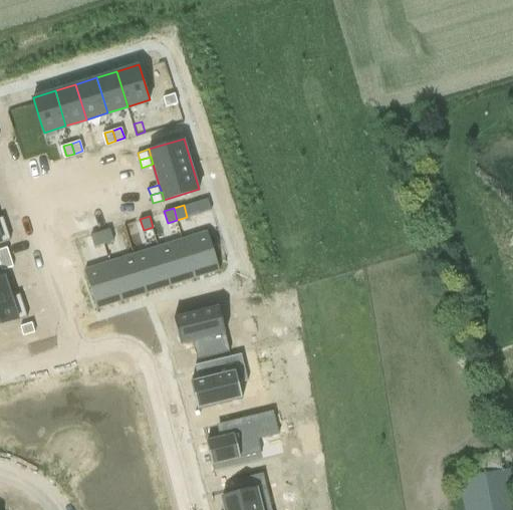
[(110,228),(101,231),(104,242),(114,239),(110,228)]
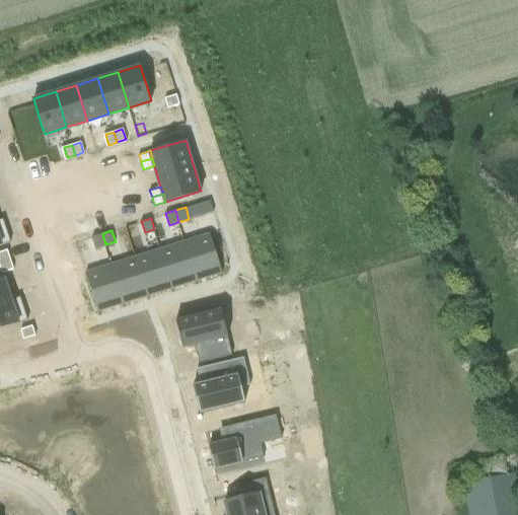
[(210,232),(185,240),(197,279),(222,271),(210,232)]
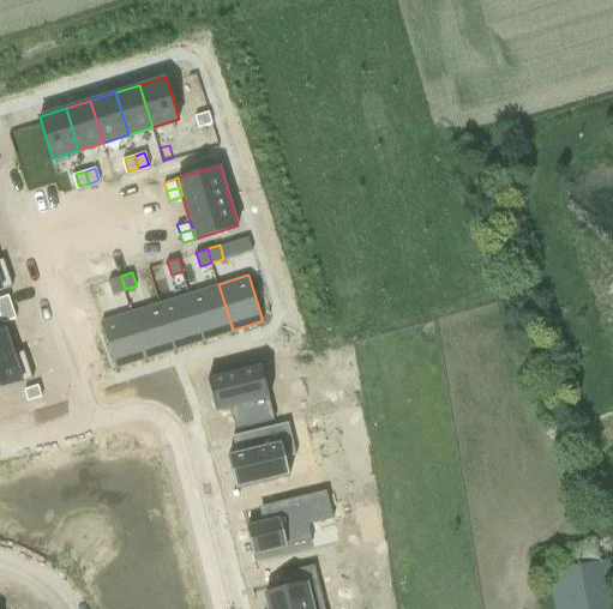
[(114,293),(125,289),(121,276),(109,279),(114,293)]
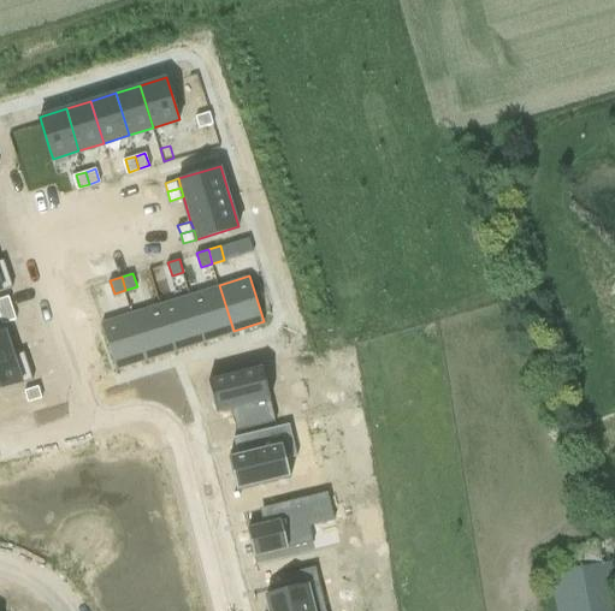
[(205,340),(234,331),(219,285),(190,294),(205,340)]
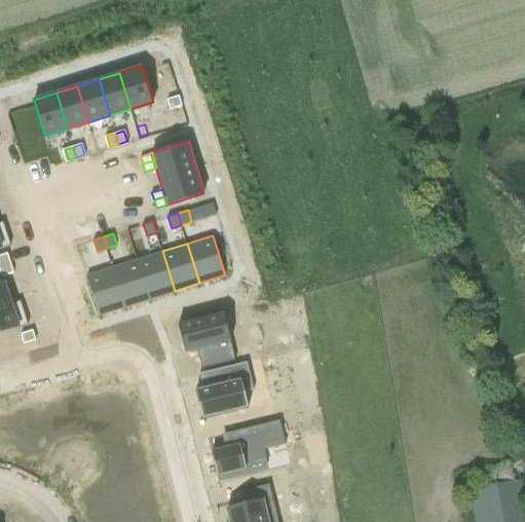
[(175,291),(162,251),(138,259),(150,298),(175,291)]
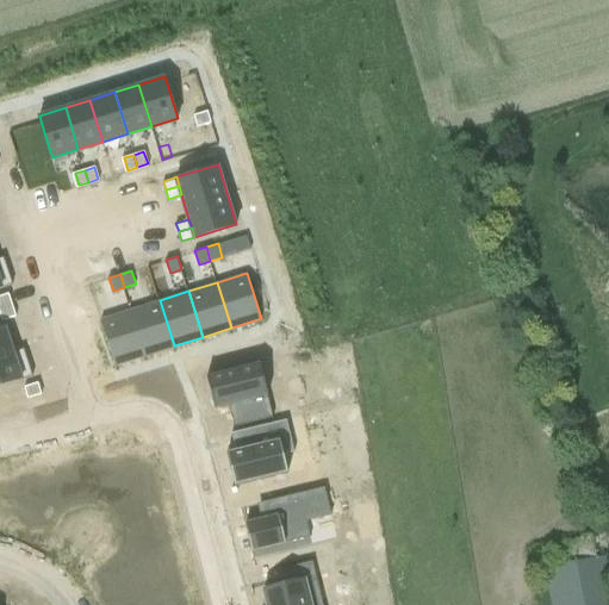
[(10,293),(0,295),(0,304),(1,307),(13,303),(10,293)]
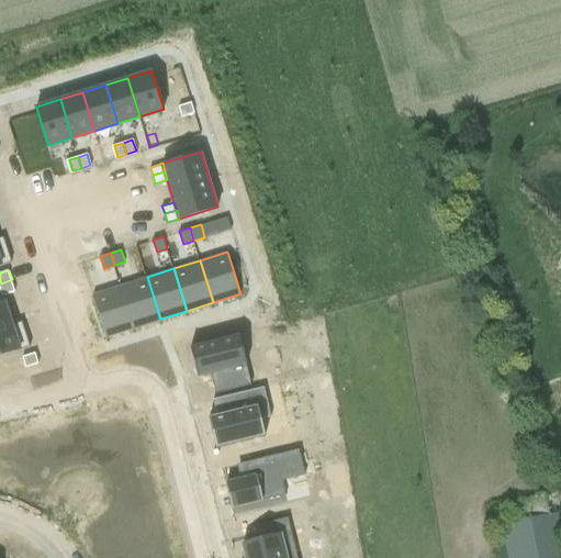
[(160,319),(147,277),(121,285),(134,327),(160,319)]
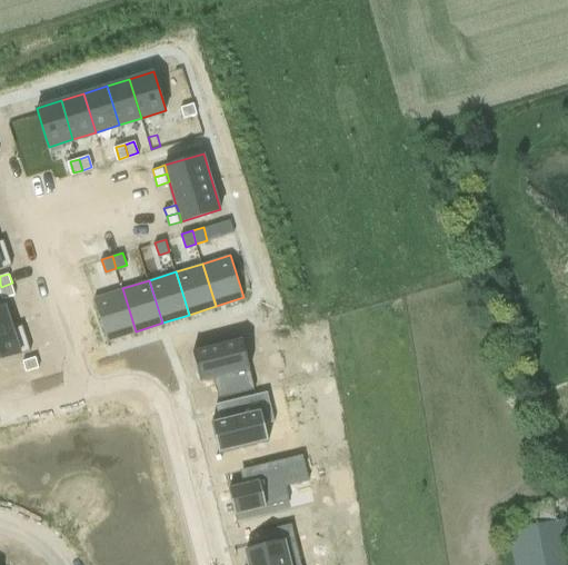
[(12,283),(1,287),(3,296),(16,293),(12,283)]
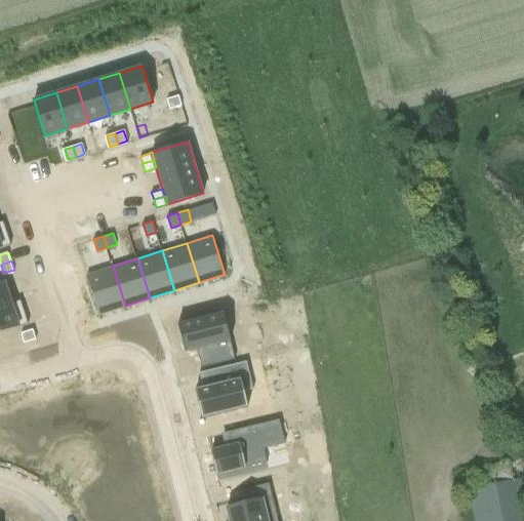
[(99,313),(125,306),(113,266),(87,274),(99,313)]
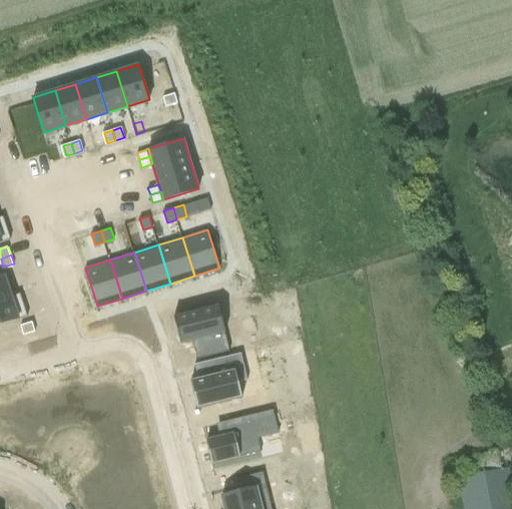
[(4,275),(0,276),(0,299),(11,296),(4,275)]
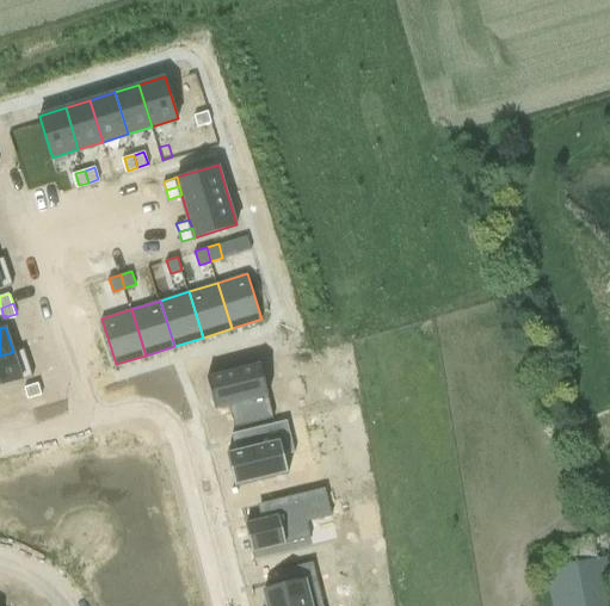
[(13,352),(0,356),(0,384),(22,378),(13,352)]
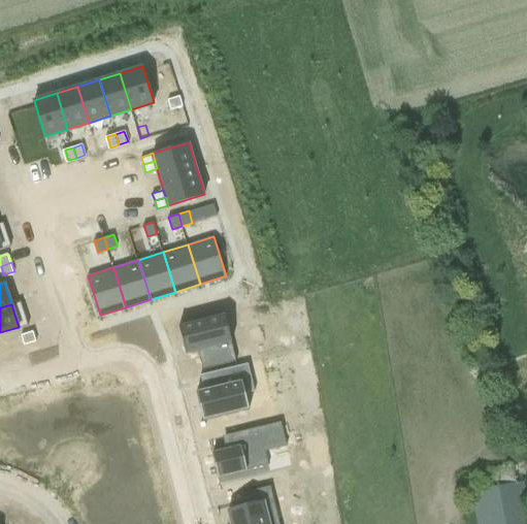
[(203,367),(236,359),(225,313),(178,324),(186,352),(198,349),(203,367)]
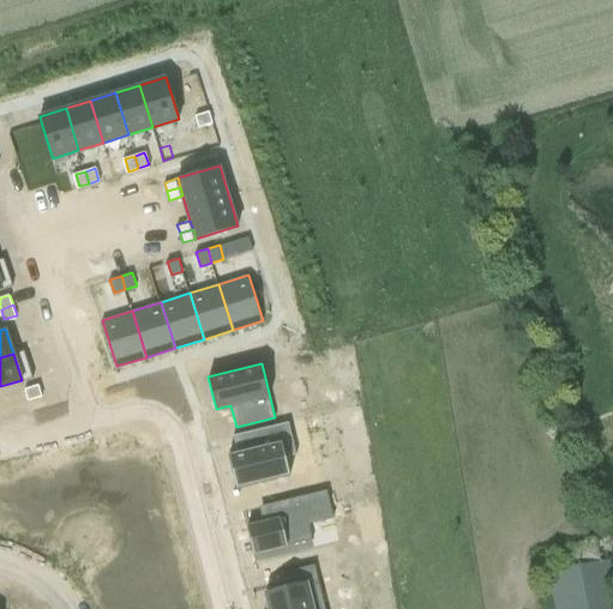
[(40,385),(26,389),(30,398),(43,395),(40,385)]
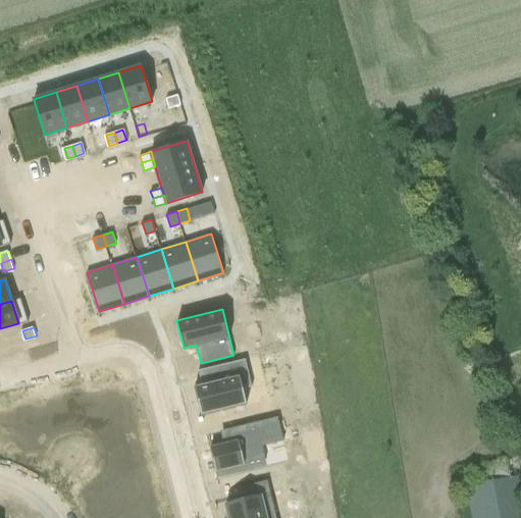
[(194,385),(201,414),(247,403),(243,386),(252,384),(246,357),(220,363),(223,378),(194,385)]
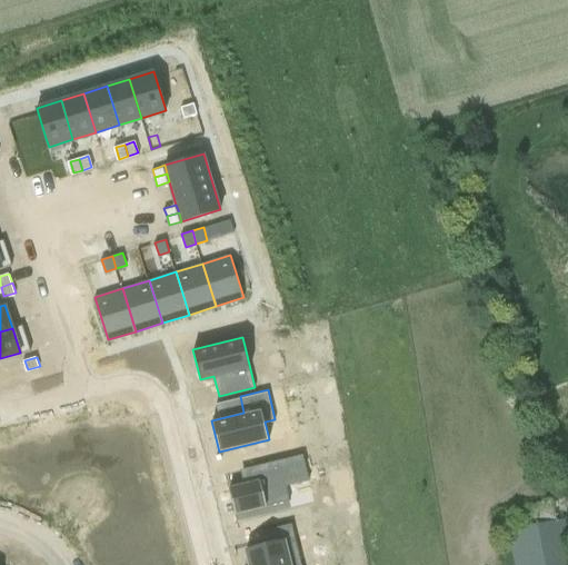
[(249,466),(252,481),(228,486),(235,513),(267,505),(290,499),(287,484),(309,478),(304,453),(249,466)]
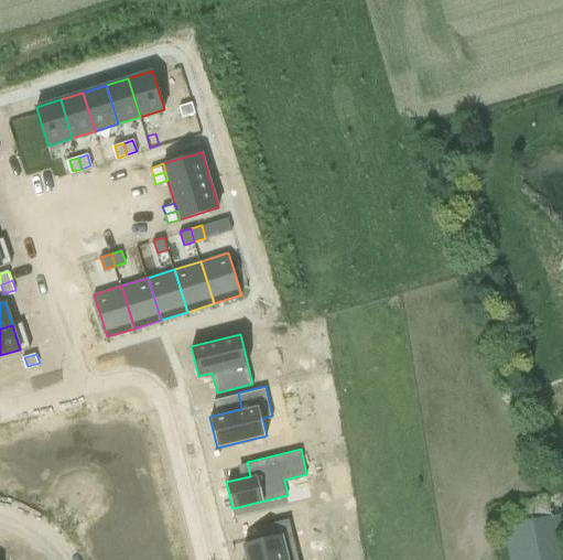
[(562,531),(559,514),(550,516),(545,495),(510,503),(513,524),(505,525),(511,559),(562,559),(562,531)]
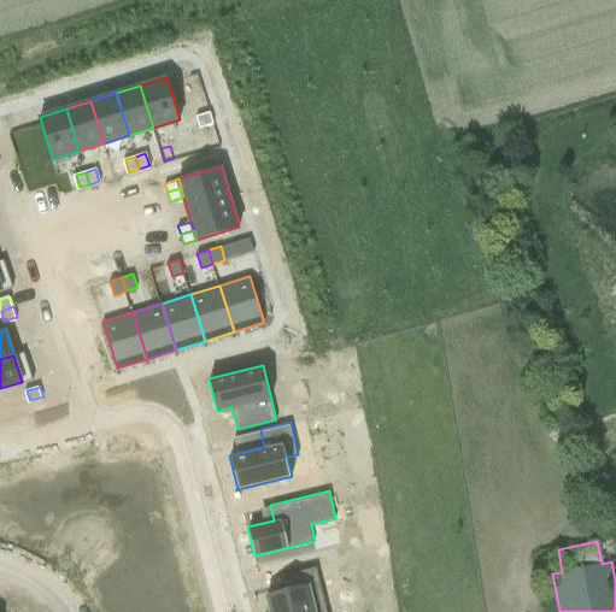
[(265,594),(269,611),(327,611),(316,565),(282,574),(286,588),(265,594)]
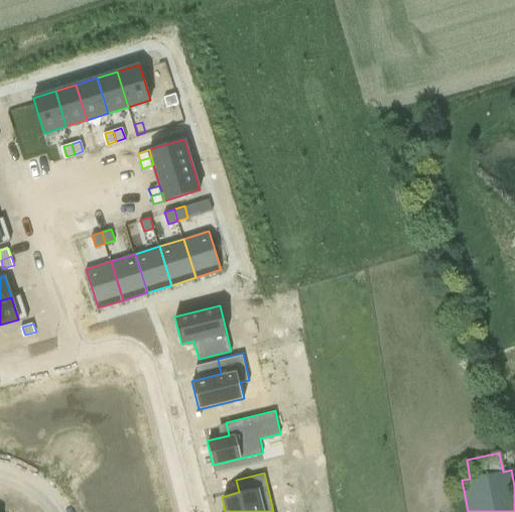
[(331,500),(320,502),(324,511),(333,509),(331,500)]
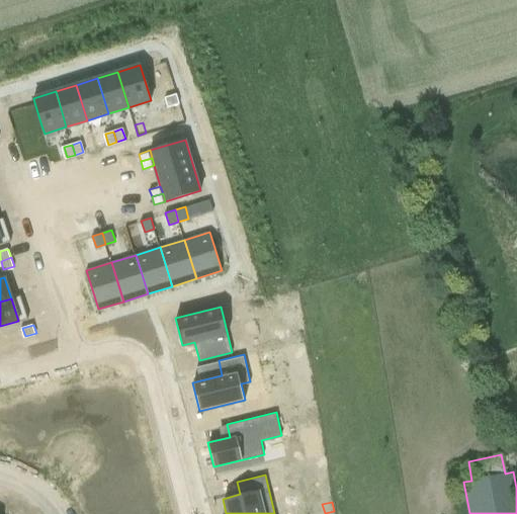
All buildings are outlined.
